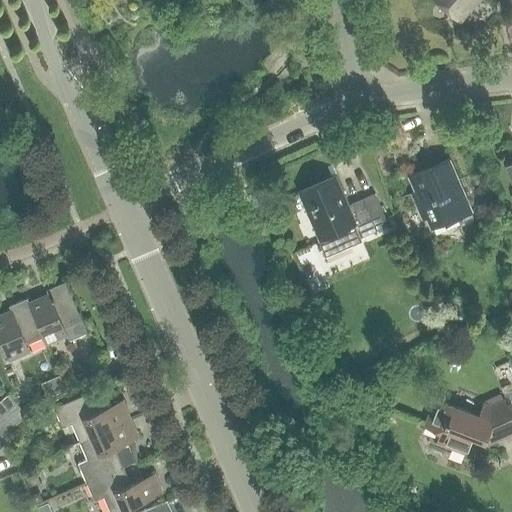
[(436,0),(457,19),(475,0),(436,0)]
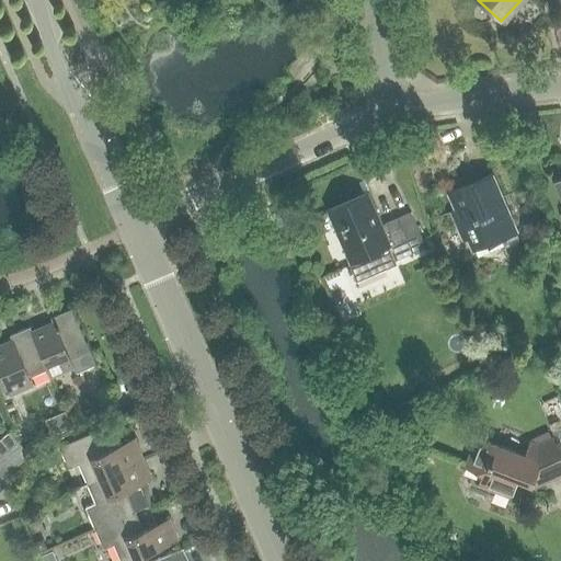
[(472,251),(517,232),(492,173),(447,193),(455,209),(450,210),(458,228),(462,226),(472,251)]
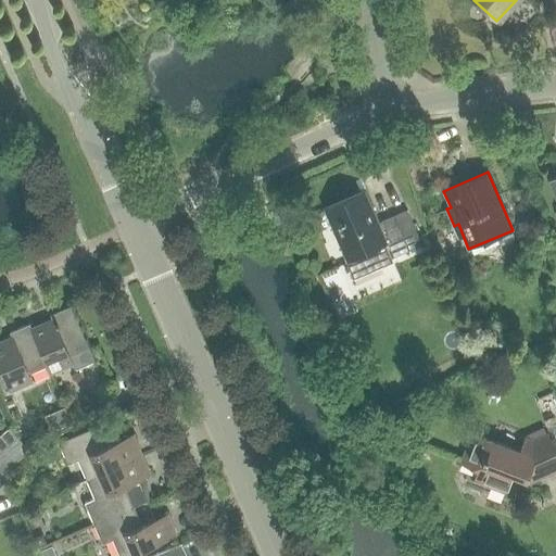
[(363,193),(327,209),(349,257),(344,260),(354,280),(393,263),(391,258),(408,251),(421,245),(406,211),(393,216),(376,224),(363,193)]
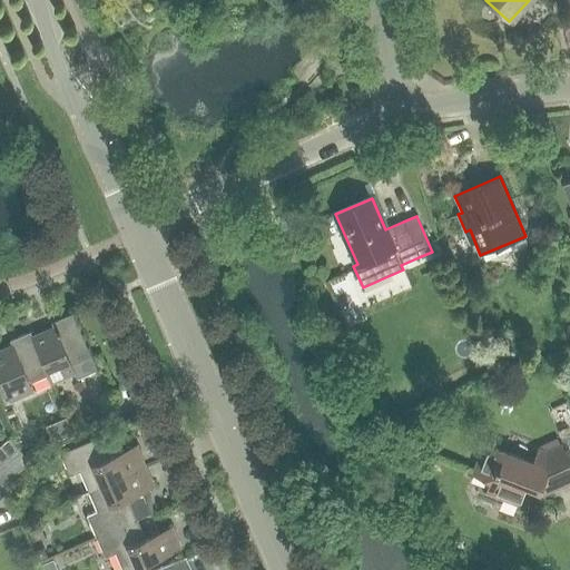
[(552,244),(543,224),(530,229),(539,249),(552,244)]
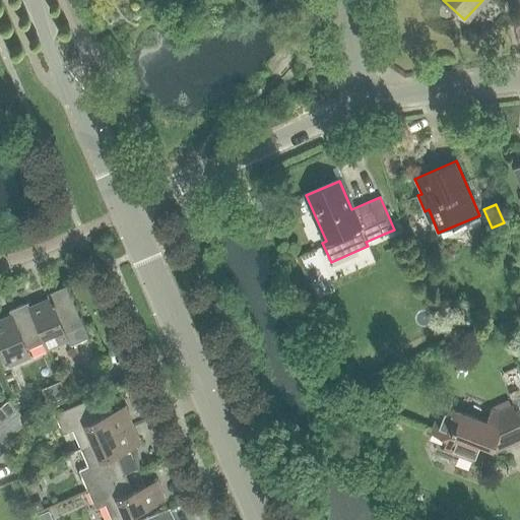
[(49,300),(29,308),(44,343),(47,350),(68,341),(71,347),(88,339),(66,286),(47,296),(49,300)]
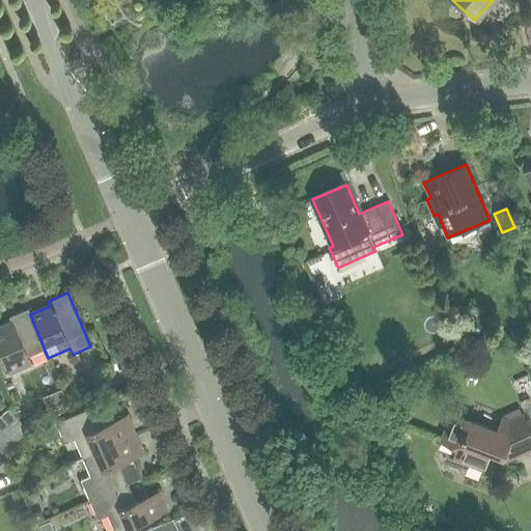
[(27,358),(45,351),(30,314),(28,310),(8,318),(10,323),(0,327),(0,354),(9,374),(30,365),(27,358)]
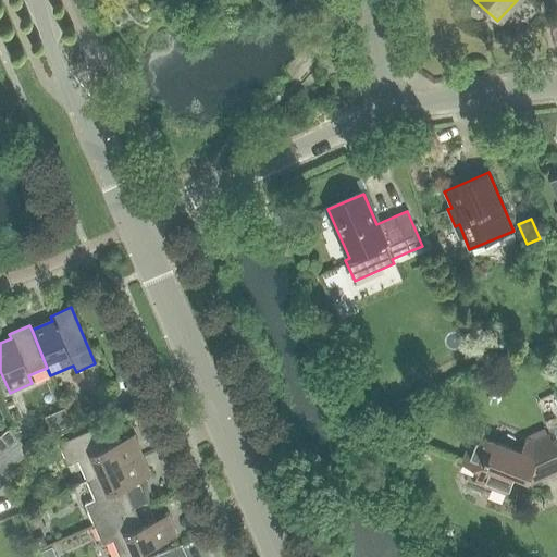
[(116,398),(85,411),(89,422),(121,409),(116,398)]
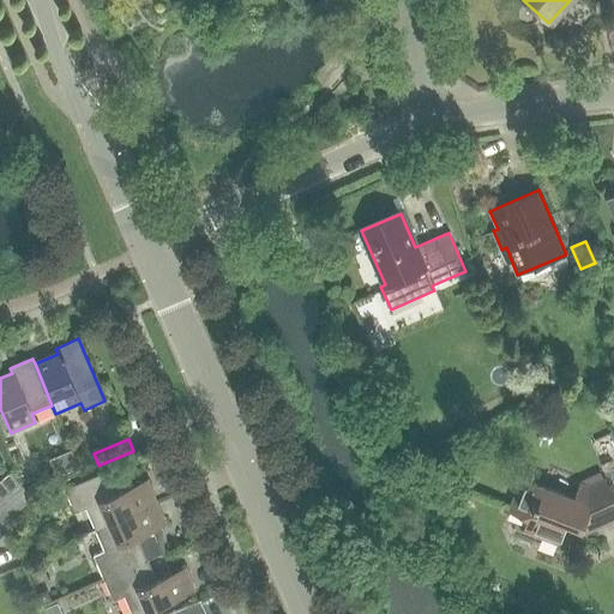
[(85,509),(95,530),(156,504),(146,481),(118,493),(108,471),(65,491),(74,513),(85,509)]
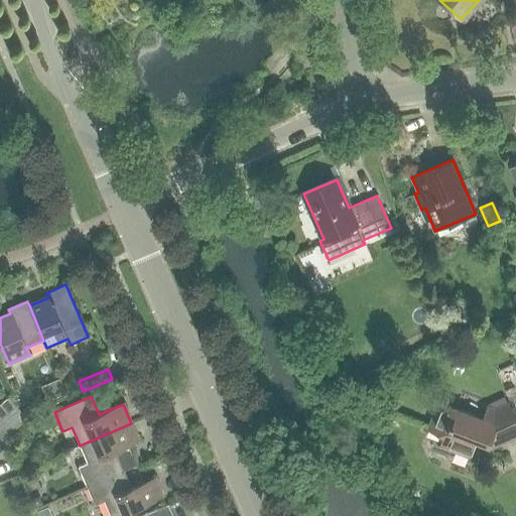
[(9,398),(0,404),(0,419),(16,406),(9,398)]
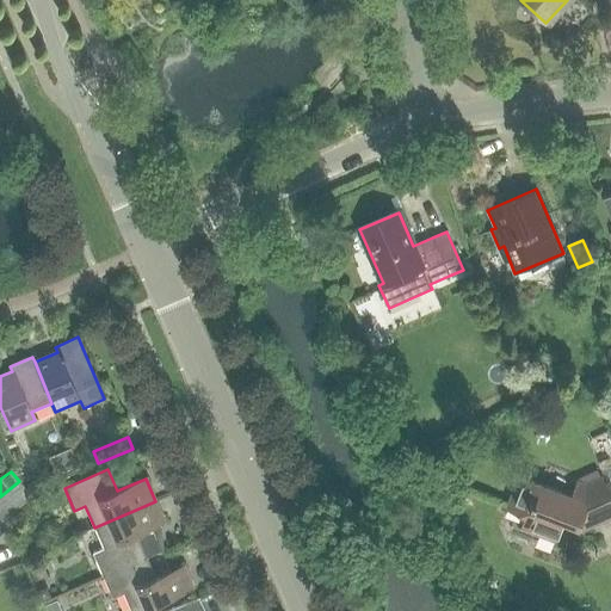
[(578,532),(610,517),(610,498),(602,477),(586,485),(575,481),(571,495),(518,476),(506,508),(524,516),(519,528),(554,541),(560,525),(578,532)]
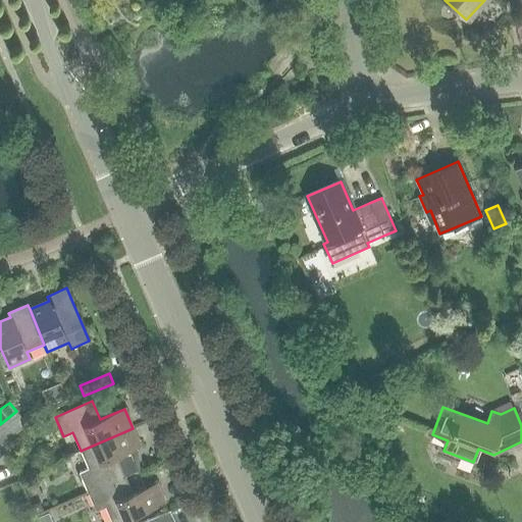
[(0,424),(0,444),(1,446),(2,445),(27,424),(16,411),(0,424)]
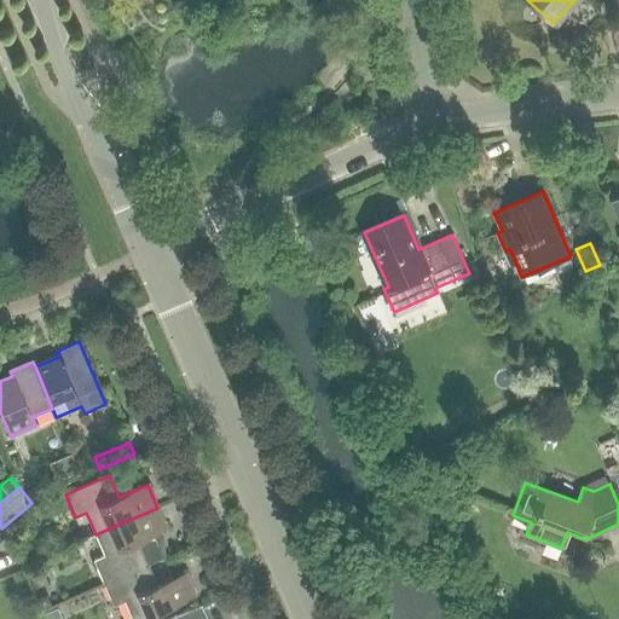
[(104,584),(148,565),(139,543),(167,531),(157,508),(96,534),(105,556),(94,561),(104,584)]
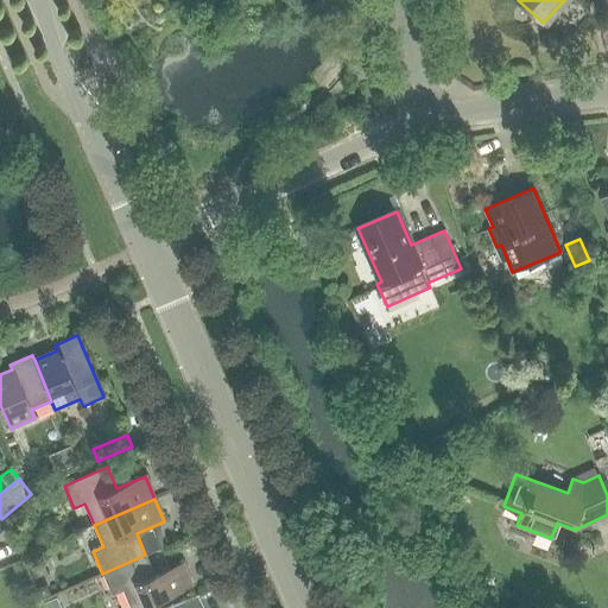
[(130,607),(143,607),(192,587),(183,563),(154,576),(145,555),(102,574),(112,596),(122,591),(130,607)]
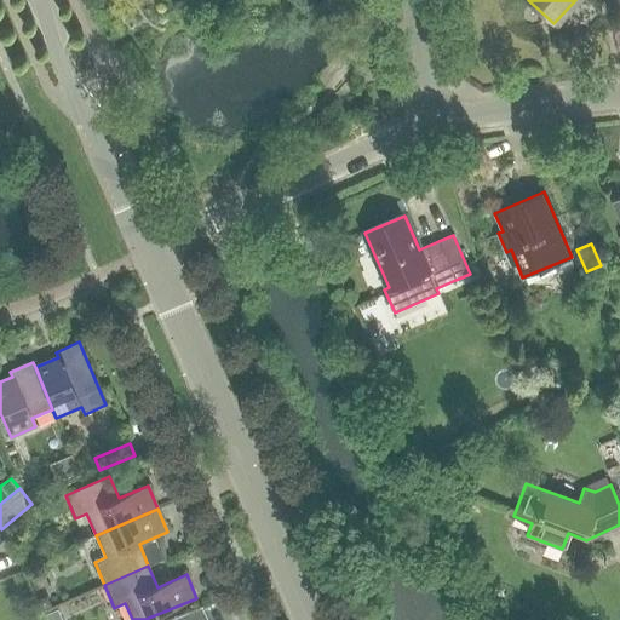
[(208,619),(204,608),(173,619),(208,619)]
